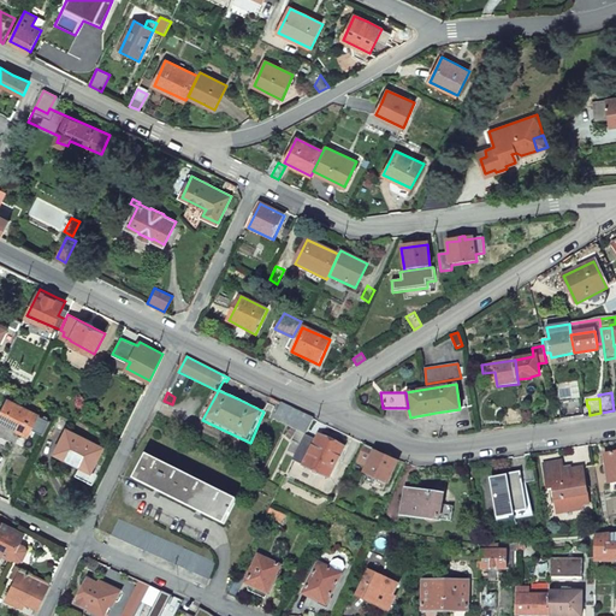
[(39,415),(9,400),(0,415),(0,420),(28,434),(39,415)]
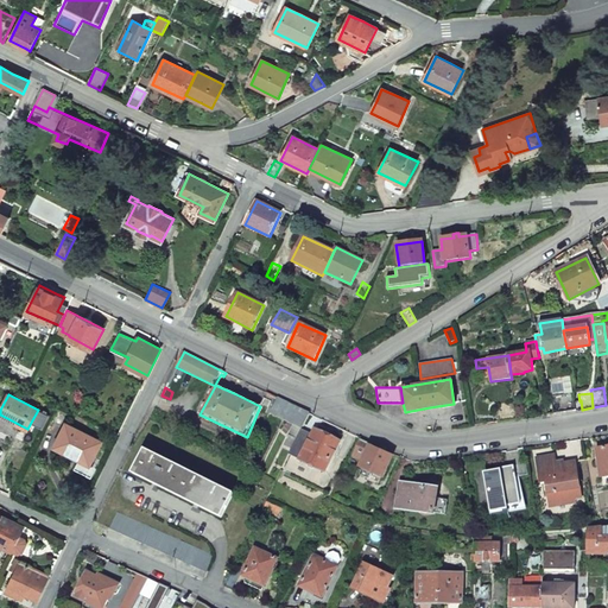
[(551,398),(553,413),(577,410),(574,394),(551,398)]
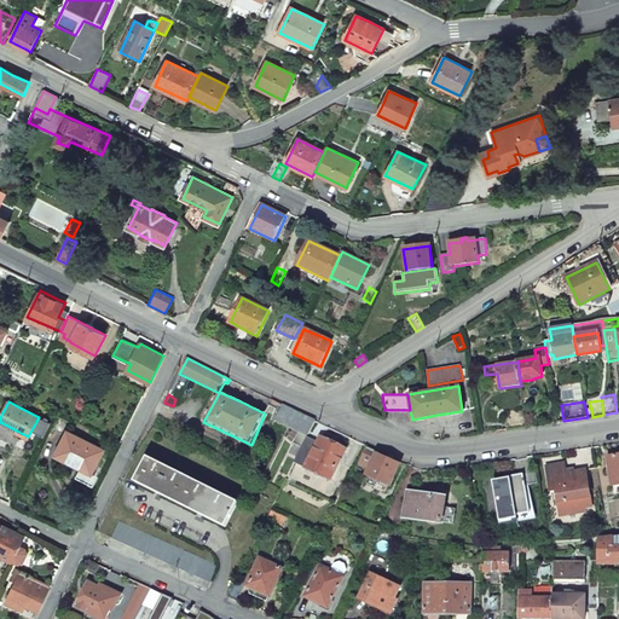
[(316,422),(283,406),(276,422),(307,437),(316,422)]
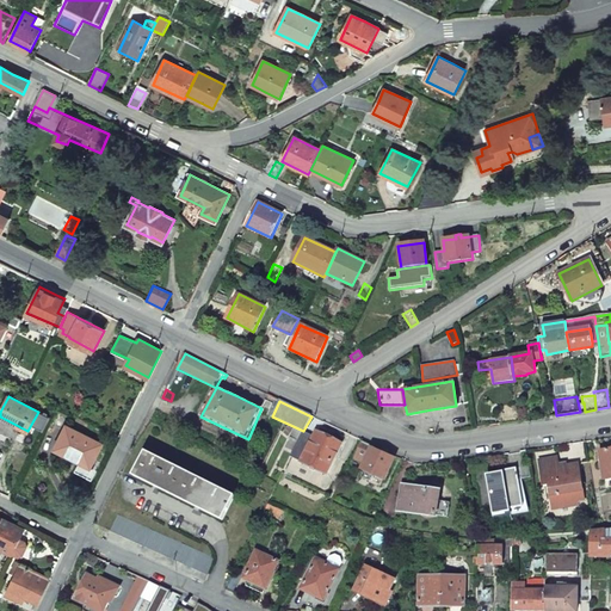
[(517,403),(500,406),(503,424),(519,421),(517,403)]
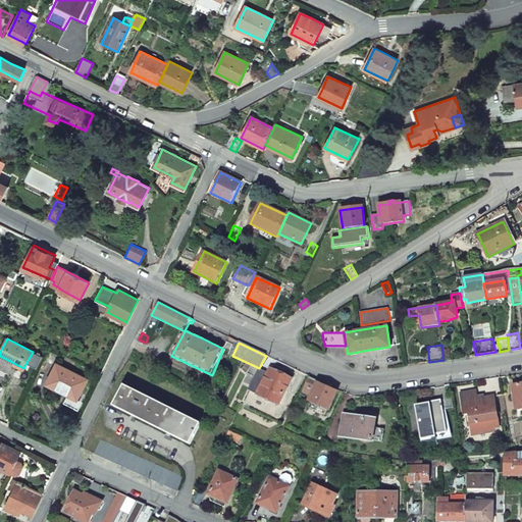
[(88,379),(57,363),(47,383),(62,390),(77,399),(88,379)]
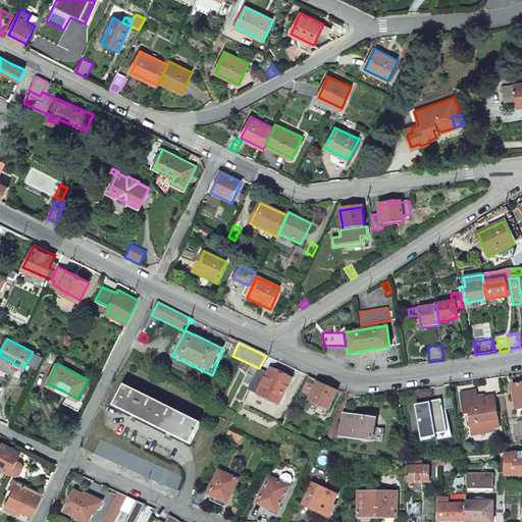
[(268,372),(259,368),(255,377),(251,384),(249,389),(279,406),(292,379),(270,369),(268,372)]
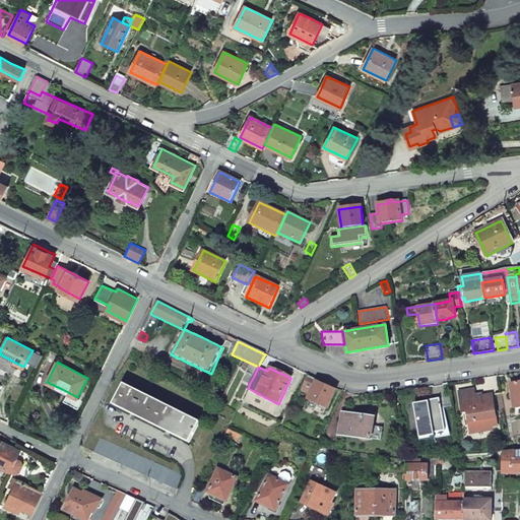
[(248,372),(244,380),(250,383),(254,376),(248,372)]
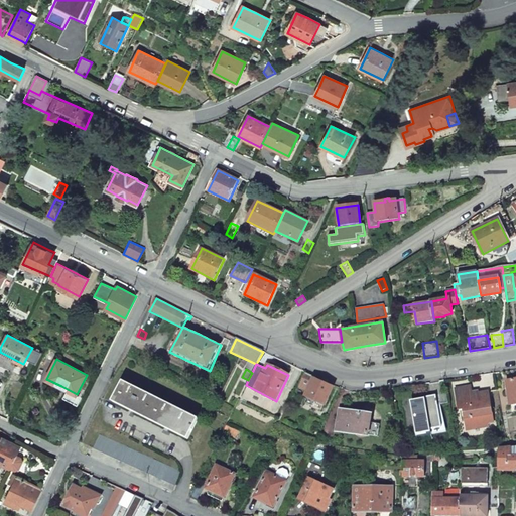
[(325,405),(333,387),(332,387),(327,384),(328,383),(324,381),(321,380),(320,382),(314,379),(314,378),(305,373),(298,387),(307,391),(305,396),(317,401),(315,406),(321,409),(324,404),(325,405)]
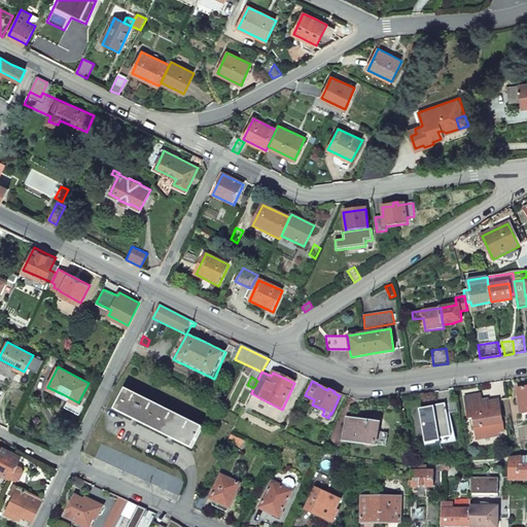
[(526,387),(518,389),(521,414),(526,412),(526,387)]
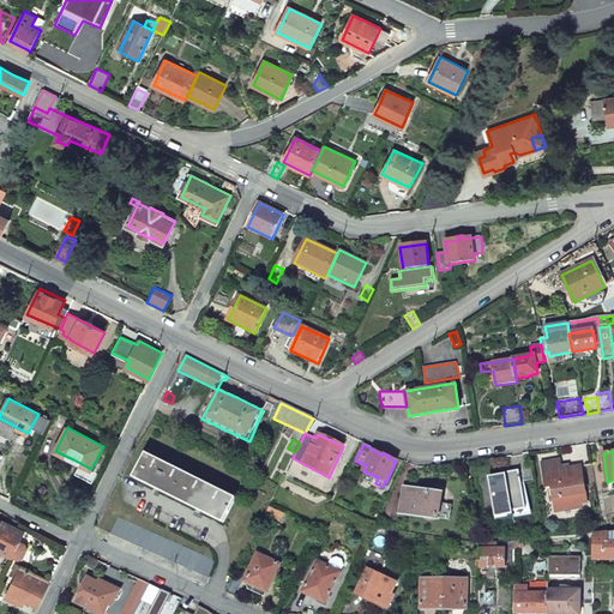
[(236,498),(146,453),(133,477),(223,523),(236,498)]
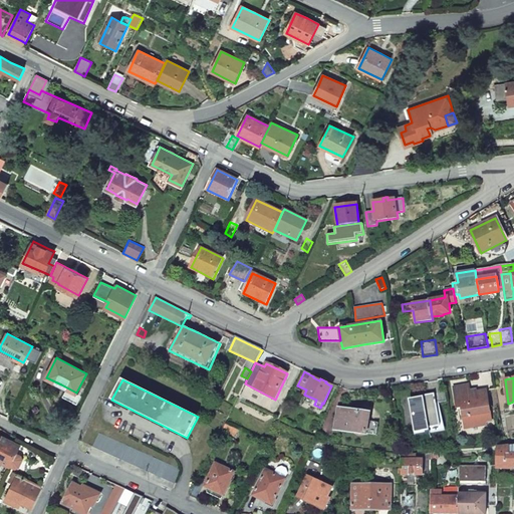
[(454,388),(457,408),(462,407),(465,427),(486,424),(485,413),(489,412),(486,391),(469,394),(468,386),(454,388)]
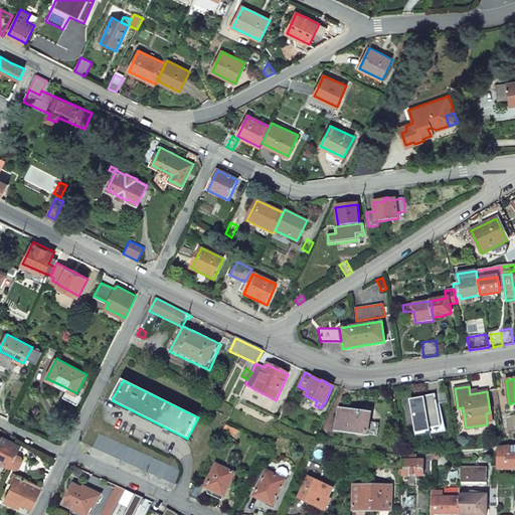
[(446,392),(412,398),(418,431),(442,426),(437,404),(448,402),(446,392)]
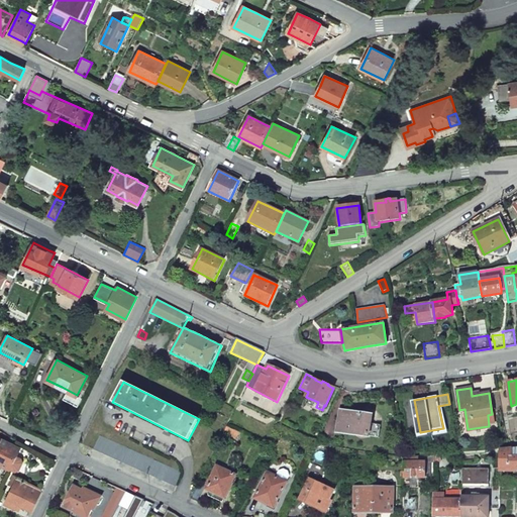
[(358,416),(340,413),(337,432),(369,436),(373,415),(358,413),(358,416)]
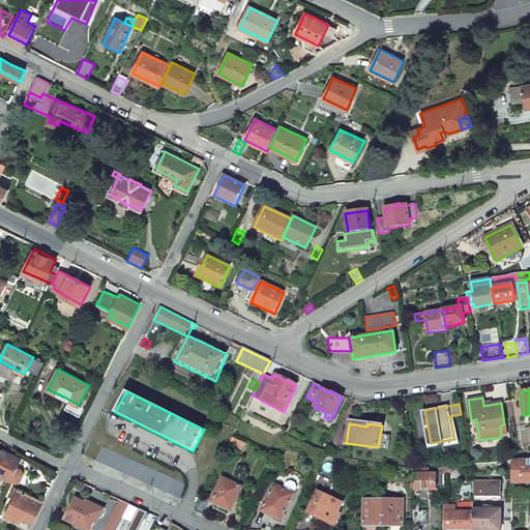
[(246,443),(232,437),(227,448),(230,449),(232,445),(243,450),(246,443)]
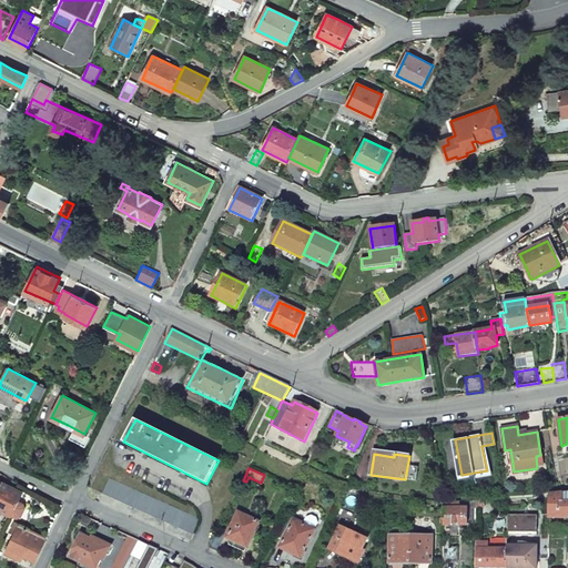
[(200,518),(110,477),(103,493),(193,533),(196,526),(200,518)]
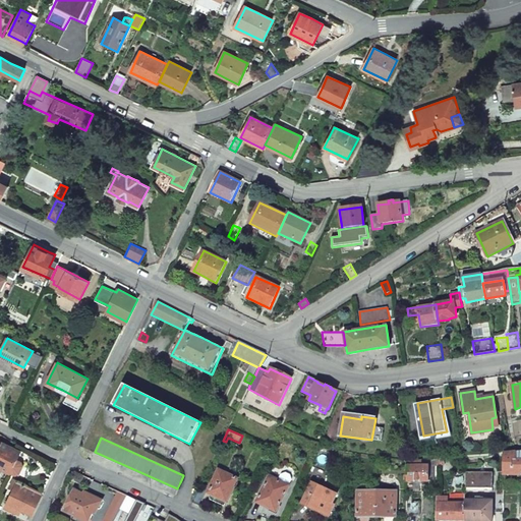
[(2,468),(9,471),(16,459),(18,455),(20,451),(0,441),(0,442),(0,471),(0,472),(2,468)]
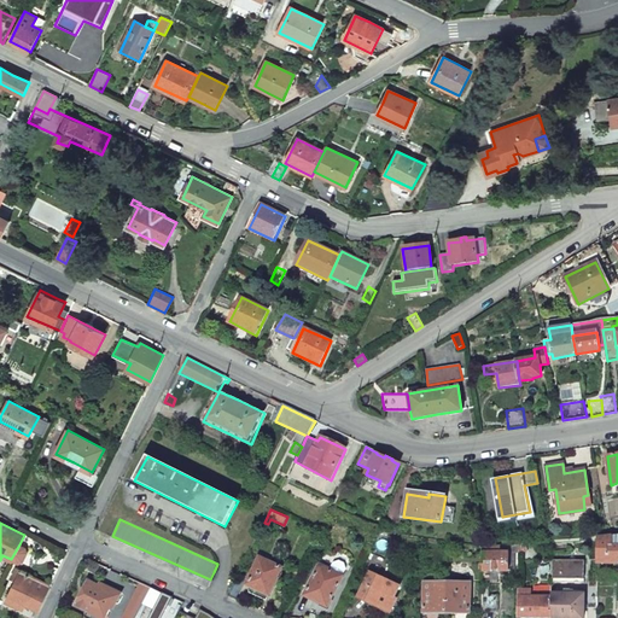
[(611,536),(599,537),(598,563),(617,563),(617,544),(611,546),(611,536)]
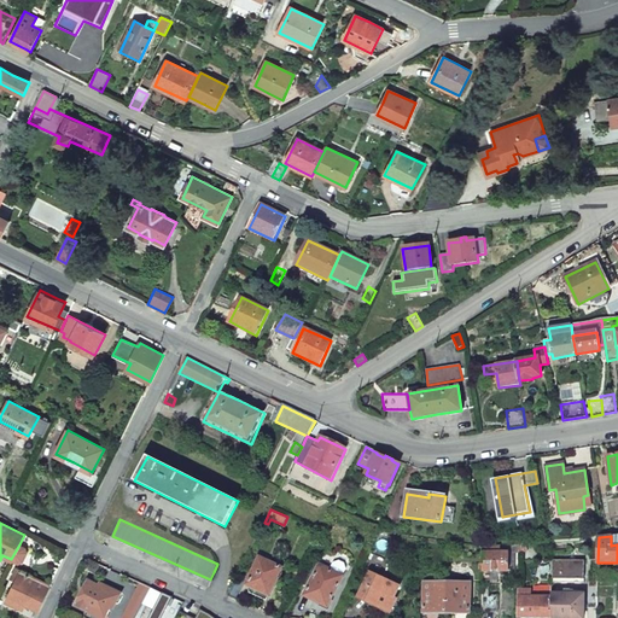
[(23,547),(19,544),(11,559),(16,560),(21,559),(24,551),(23,547)]
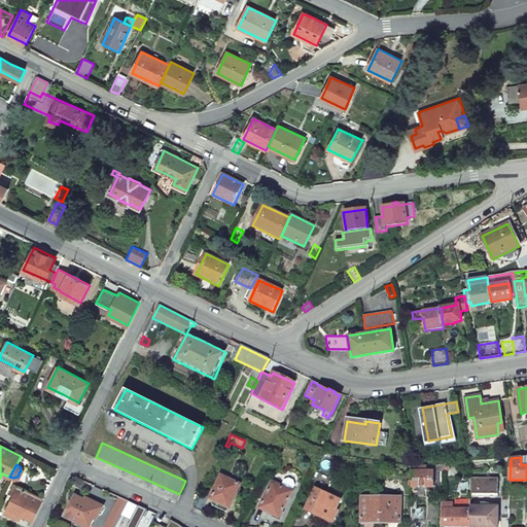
[(412,466),(412,471),(412,487),(437,487),(437,471),(444,471),(444,470),(444,464),(412,466)]
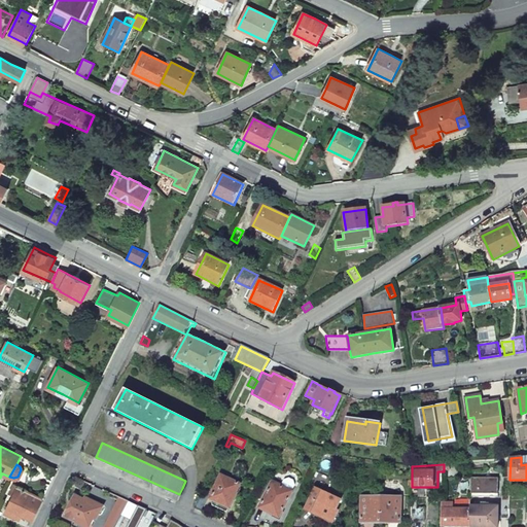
[(240,484),(221,475),(211,498),(220,502),(230,506),(234,497),(235,498),(237,492),(236,492),(240,484)]
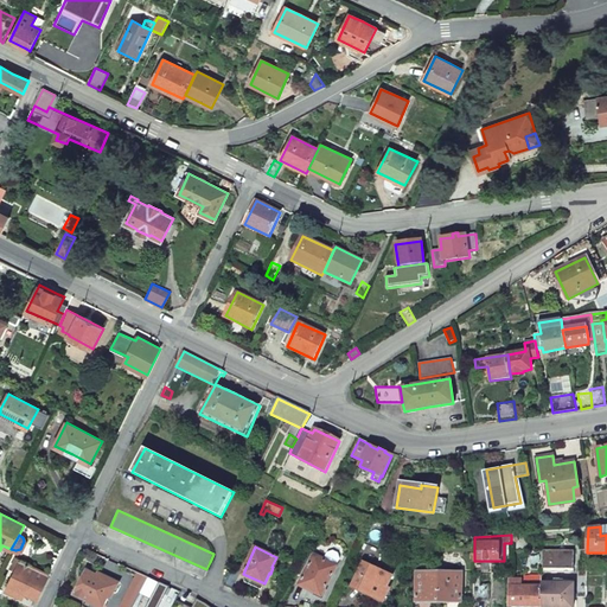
[(573,550),(542,549),(542,573),(542,588),(542,606),(585,606),(587,572),(574,572),(573,550)]
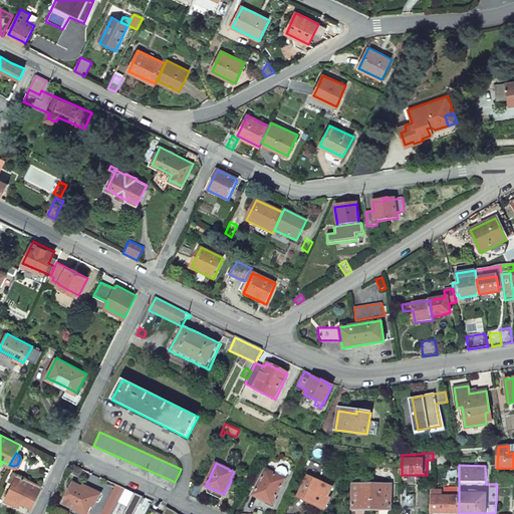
[(286,479),(267,469),(254,495),(272,504),(286,479)]
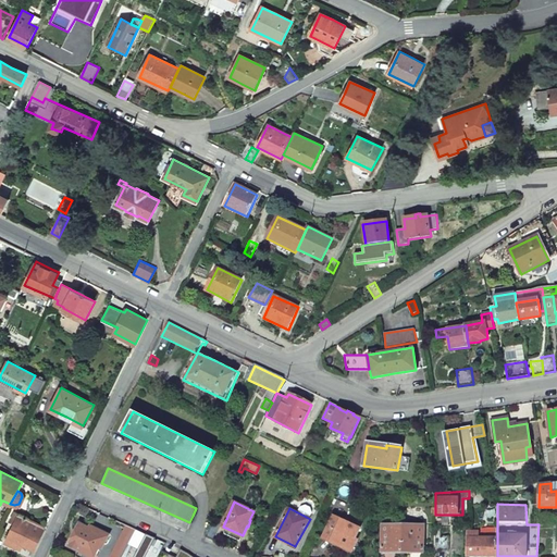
[(45,527),(14,511),(10,521),(14,523),(5,541),(16,546),(20,541),(35,548),(39,537),(45,527)]
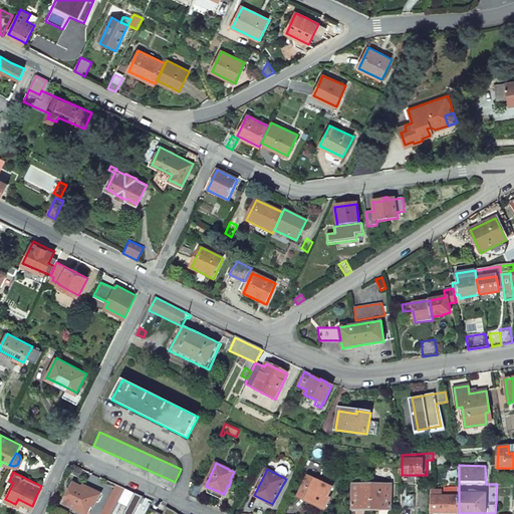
[(331,488),(308,477),(299,496),(325,508),(329,498),(327,498),(331,488)]
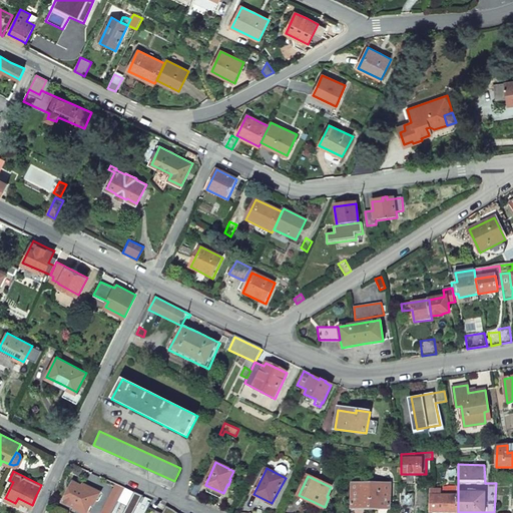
[(203,483),(196,480),(189,494),(197,497),(203,483)]
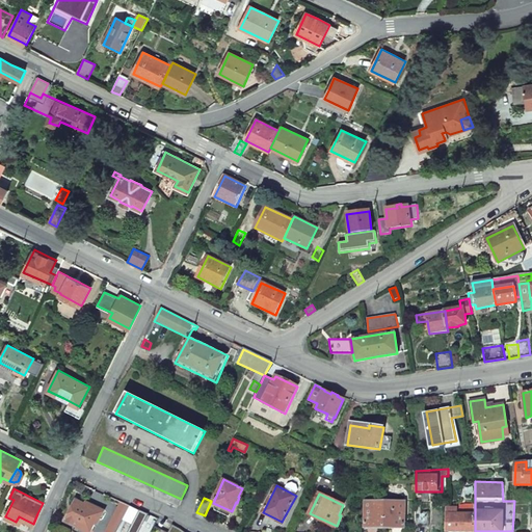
[(94,508),(76,500),(65,523),(76,527),(77,525),(91,531),(96,524),(98,525),(104,510),(99,508),(95,506),(94,508)]
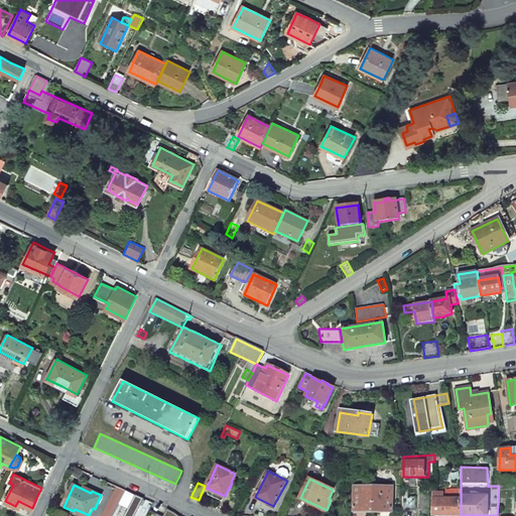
[(392,486),(355,486),(355,510),(374,510),(392,510),(392,486)]
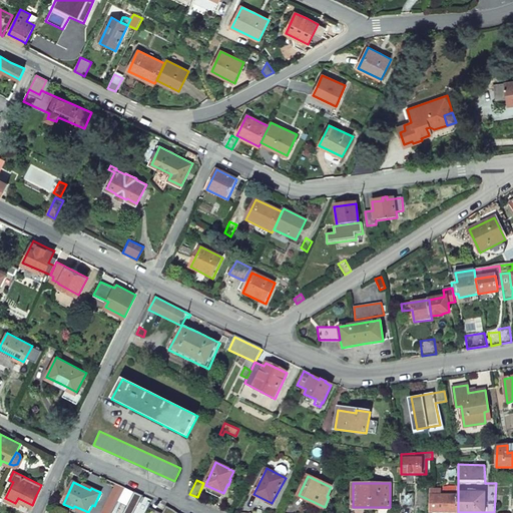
[(111,512),(124,489),(114,484),(99,512),(111,512)]
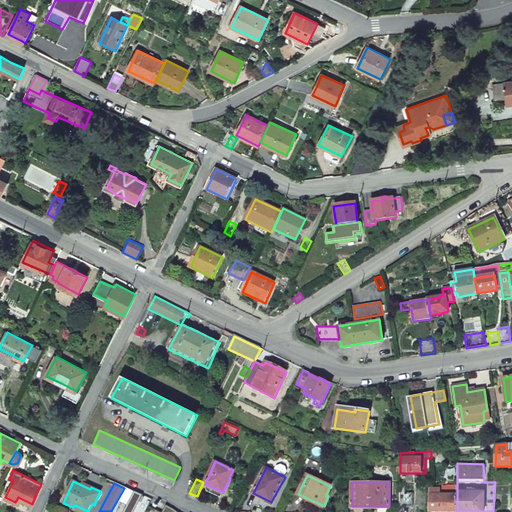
[(111,511),(143,511),(151,499),(148,498),(125,486),(124,488),(111,511)]
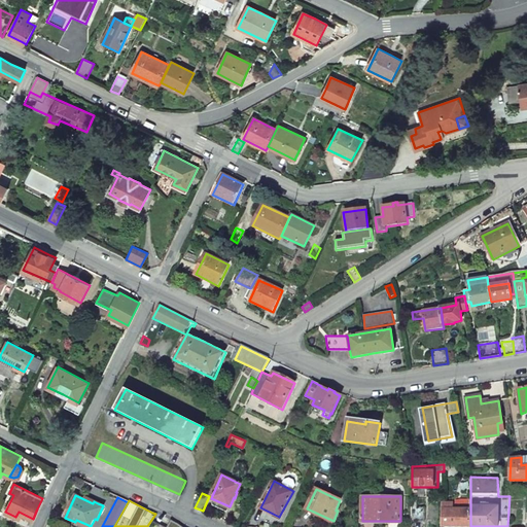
[(453,503),(443,503),(442,526),(470,526),(470,511),(453,511),(453,503)]
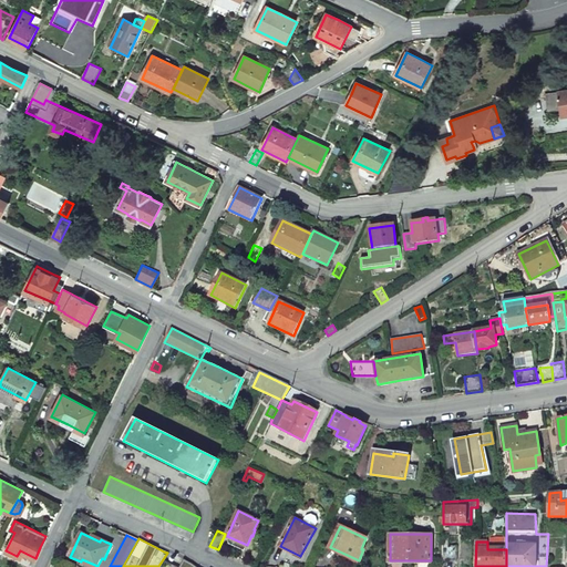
[(457,546),(443,546),(443,562),(450,562),(457,562),(457,546)]
